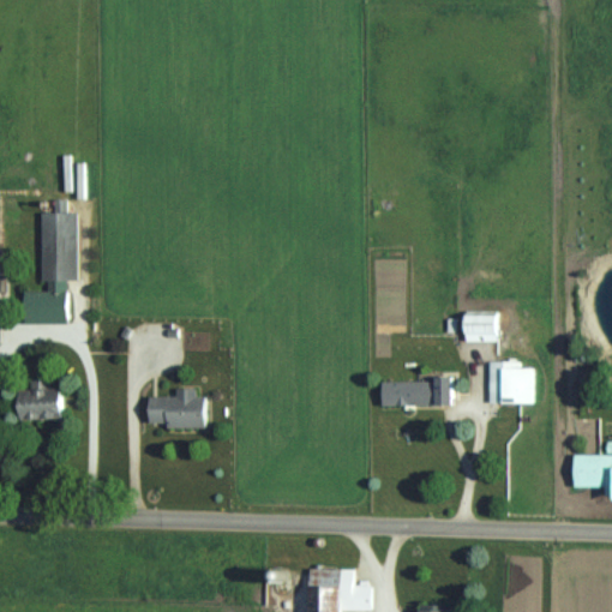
[(77,213),(64,213),(64,202),(57,202),(57,213),(42,213),(42,292),(24,292),(24,324),(67,323),(67,281),(77,281),(77,213)]
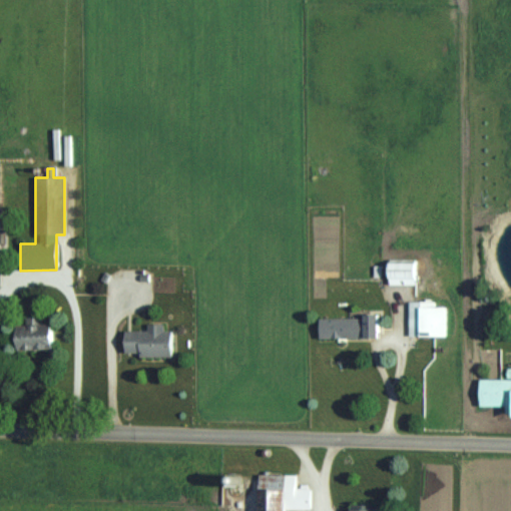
[(416,261),(389,261),(389,286),(416,286),(416,261)]
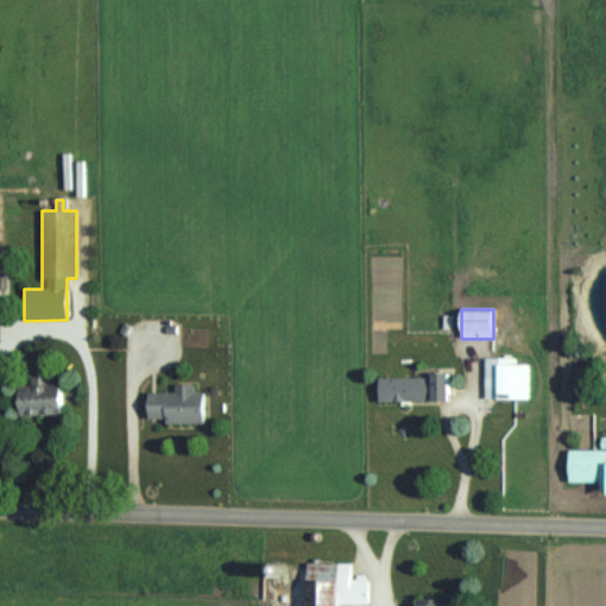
[(528,364),(515,364),(515,358),(484,358),(484,401),(528,401),(528,364)]
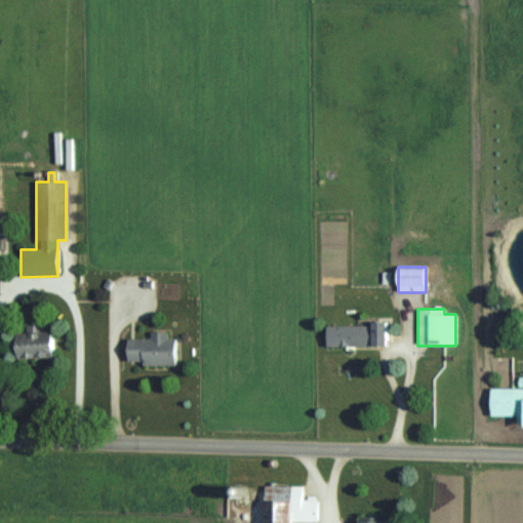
[(376,348),(376,342),(388,342),(388,325),(327,324),(327,347),(376,348)]
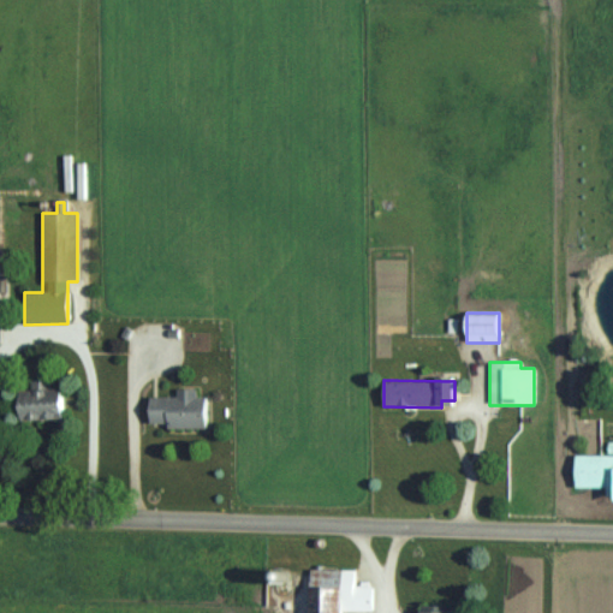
[(21,386),(22,422),(64,421),(63,390),(47,390),(47,386),(21,386)]
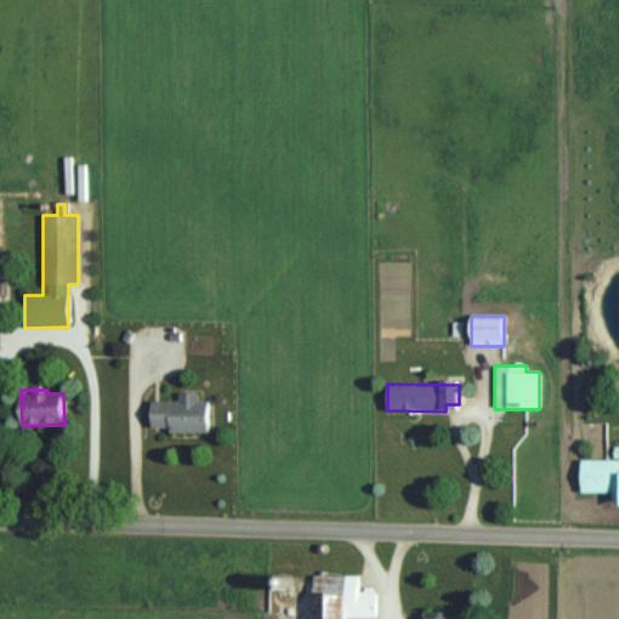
[(209,432),(209,402),(198,402),(198,395),(179,395),(179,402),(152,402),(152,432),(209,432)]
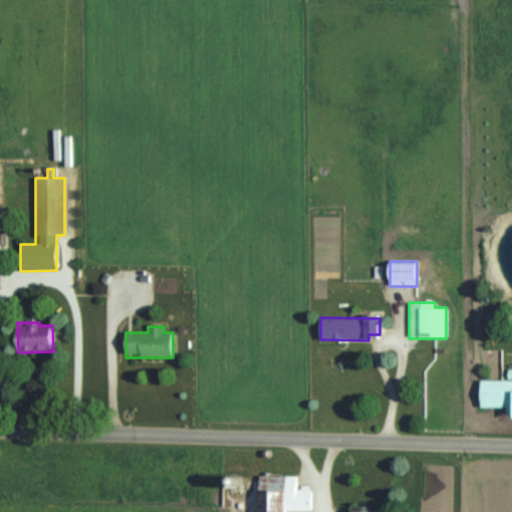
[(511,369),(508,370),(508,380),(481,380),(481,408),(507,408),(507,418),(511,417),(511,369)]
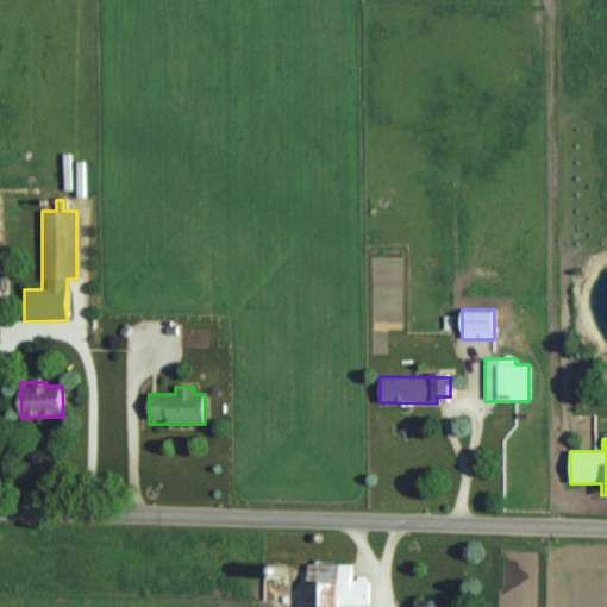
[(339,606),(339,605),(367,605),(367,581),(351,581),(351,564),(307,564),(307,606),(339,606)]
